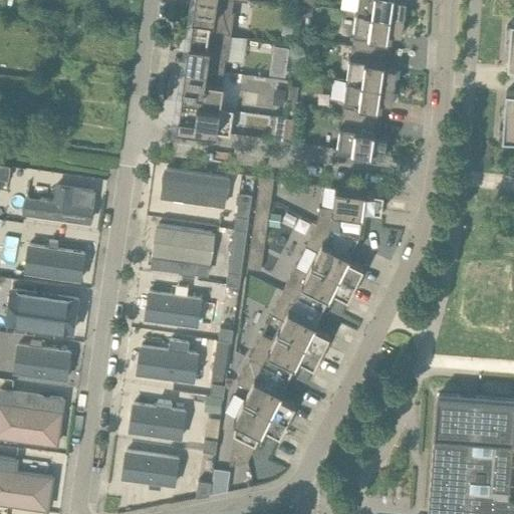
[(195,0),(191,30),(231,36),(234,12),(232,11),(233,0),(195,0)]
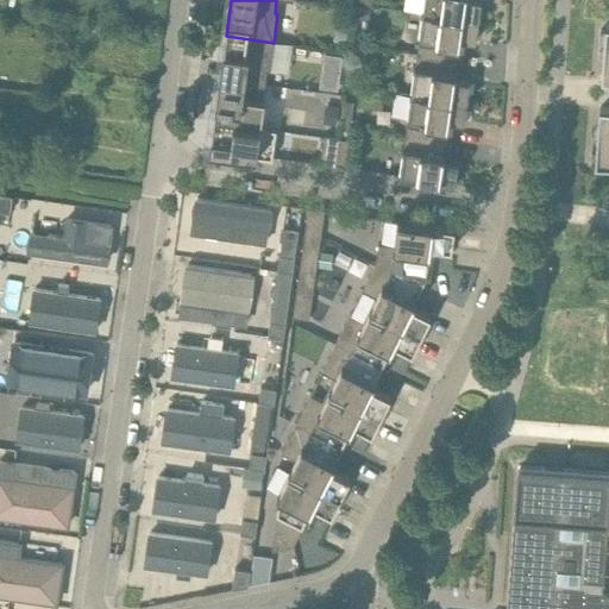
[(479,22),(482,1),(476,0),(425,0),(424,13),(422,13),(479,22)]
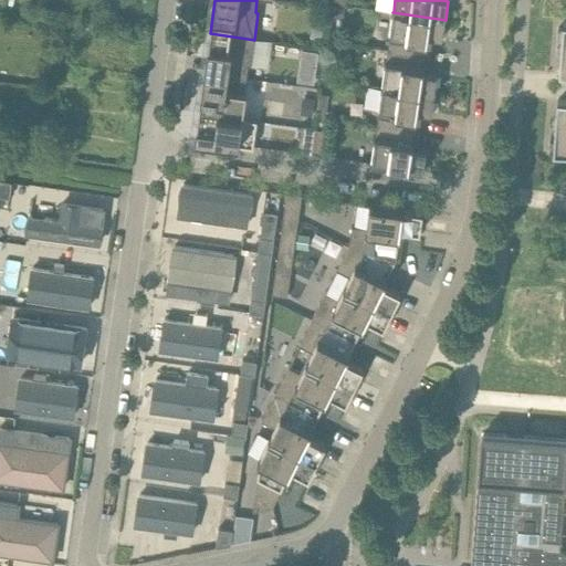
[(428,38),(442,40),(446,20),(392,12),(392,13),(394,13),(390,37),(389,37),(389,39),(390,39),(388,51),(426,55),(427,44),(428,44),(429,42),(427,42),(428,38)]
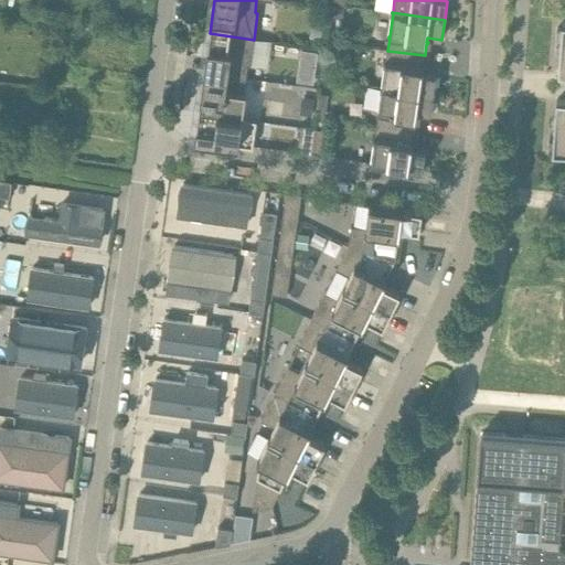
[(554,130),(553,153),(564,153),(564,23),(563,24),(561,46),(564,46),(564,53),(561,53),(558,75),(564,75),(564,102),(556,102),(555,125),(560,125),(560,131),(554,130)]
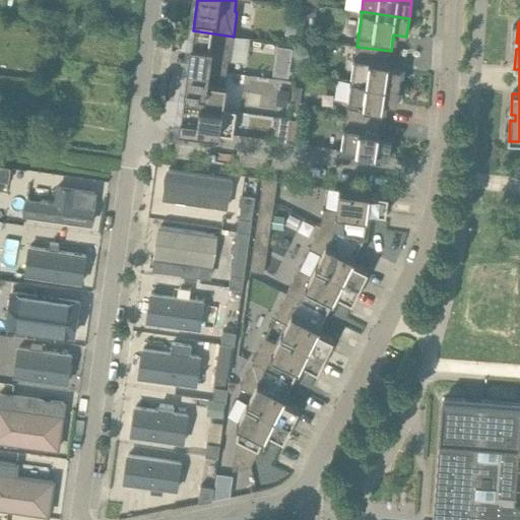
[(188,67),(226,73),(228,61),(230,61),(234,37),(193,30),(188,67)]
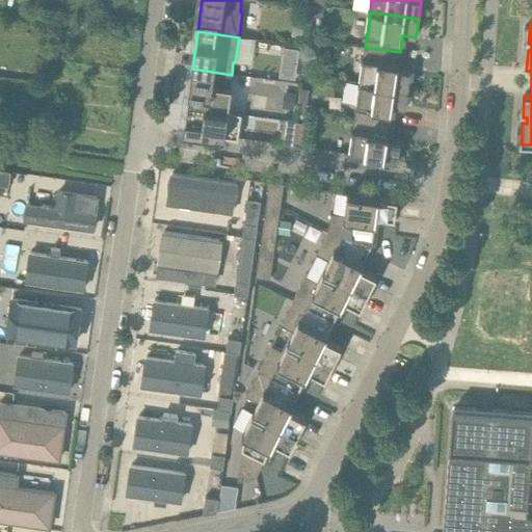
[(297,76),(300,47),(285,46),(282,75),(297,76)]
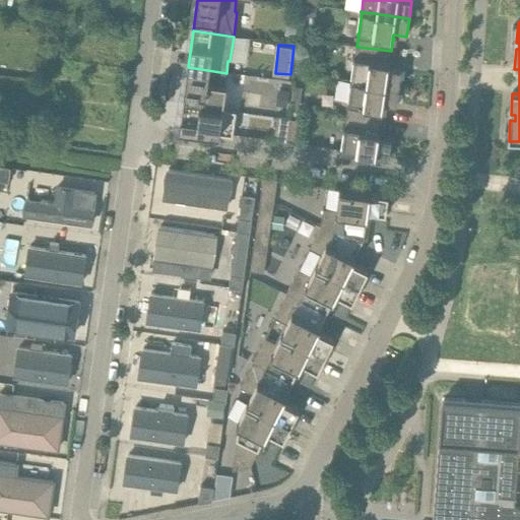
[(399,87),(402,70),(388,68),(389,64),(390,64),(390,63),(389,63),(391,51),(356,47),(354,58),(353,58),(353,59),(354,60),(351,80),(350,80),(350,81),(399,87)]
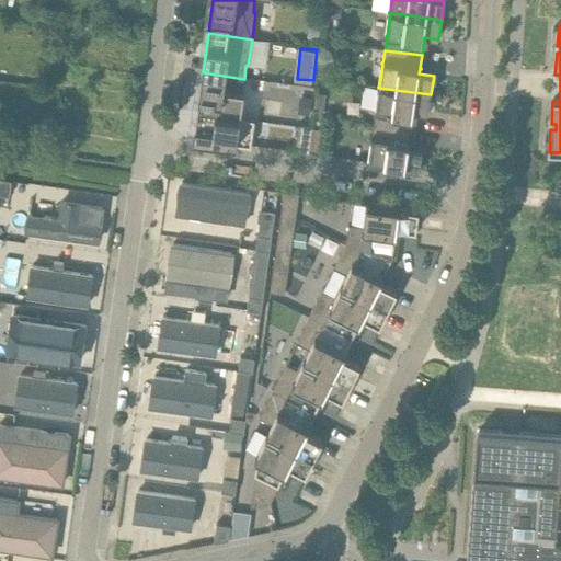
[(197,112),(241,118),(244,92),(242,92),(244,79),(203,72),(197,112)]
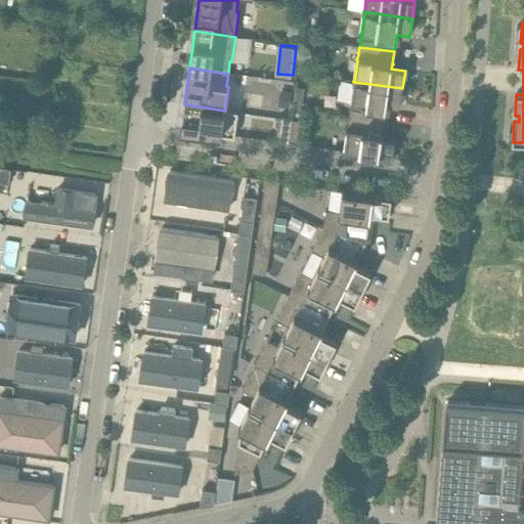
[(386,104),(400,106),(402,88),(353,82),(353,83),(354,83),(351,103),(350,103),(350,105),(351,105),(349,117),(384,122),(385,111),(387,111),(387,110),(386,108),(386,104)]
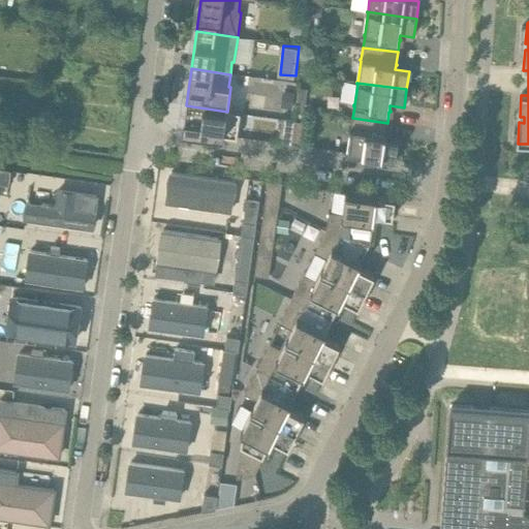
[(183,131),(237,138),(240,114),(227,112),(186,105),(183,131)]
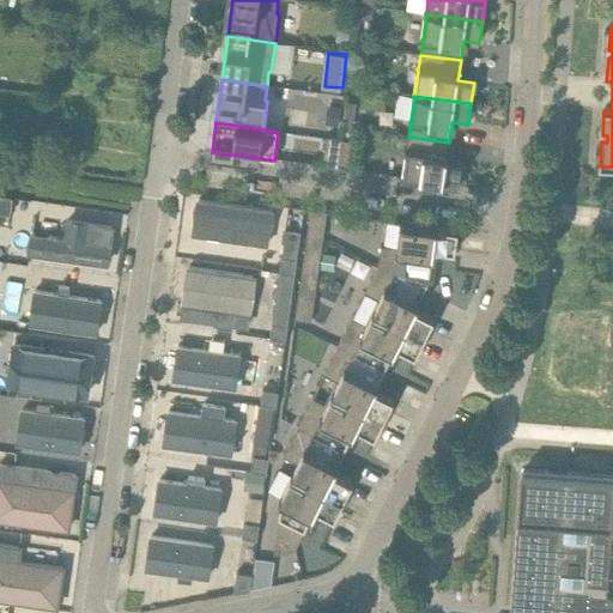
[(459,187),(462,165),(445,163),(447,158),(448,158),(448,156),(447,156),(449,143),(408,137),(406,150),(405,150),(405,152),(406,152),(402,177),(401,176),(401,178),(459,187)]
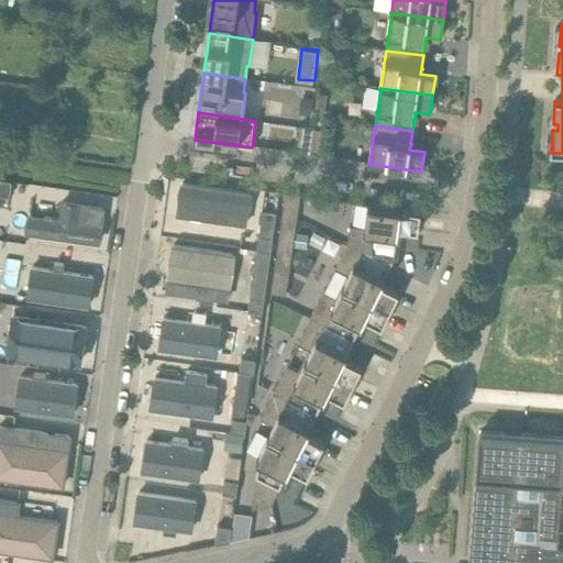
[(296,154),(311,156),(315,129),(300,127),(296,154)]
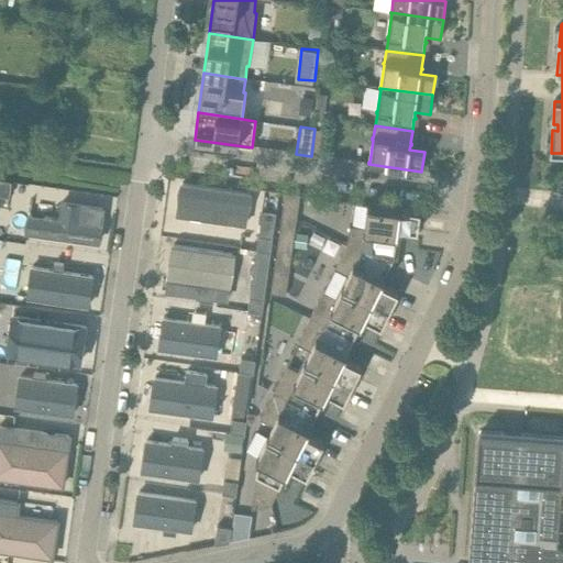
[(0,179),(0,196),(9,198),(11,181),(0,179)]
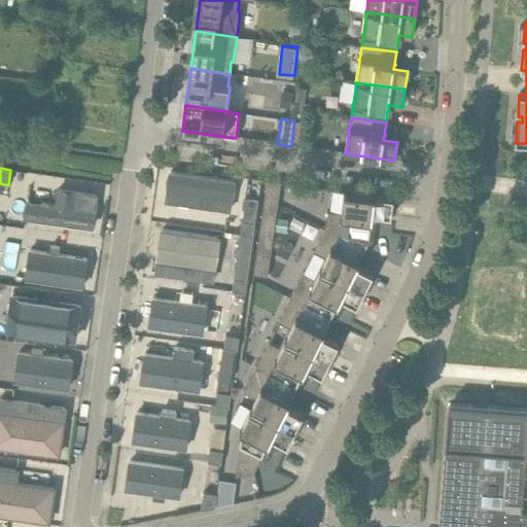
[(160,201),(227,211),(233,179),(165,169),(160,201)]
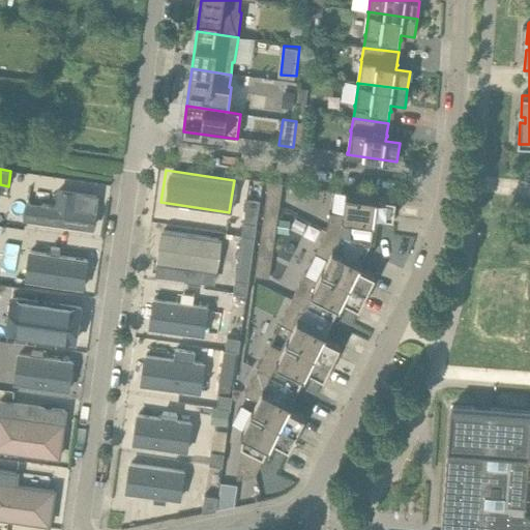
[(268,181),(264,213),(278,215),(283,184),(268,181)]
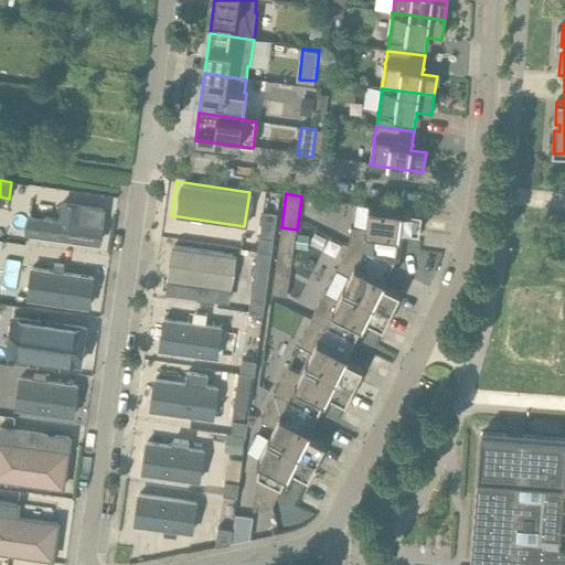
[(27,235),(106,246),(109,226),(84,223),(86,205),(61,201),(59,217),(30,214),(27,235)]
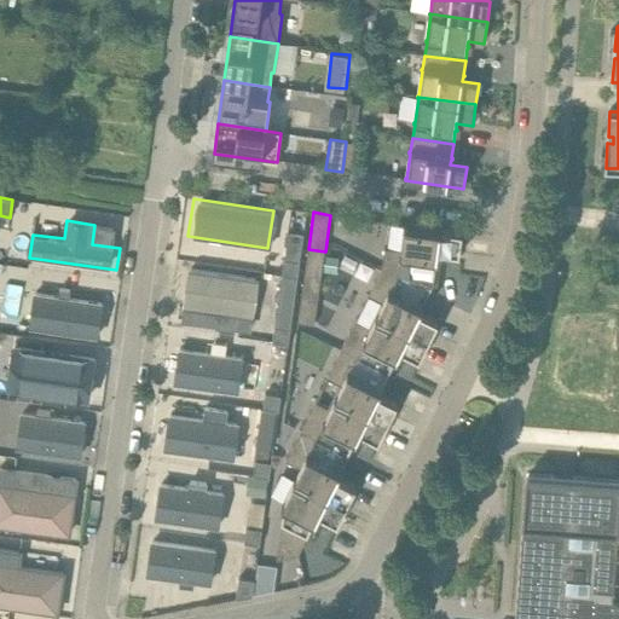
[(385,250),(382,268),(434,284),(438,260),(439,260),(439,258),(438,258),(438,253),(444,253),(460,255),(463,233),(444,231),(404,225),(404,227),(405,227),(401,253),(385,250)]
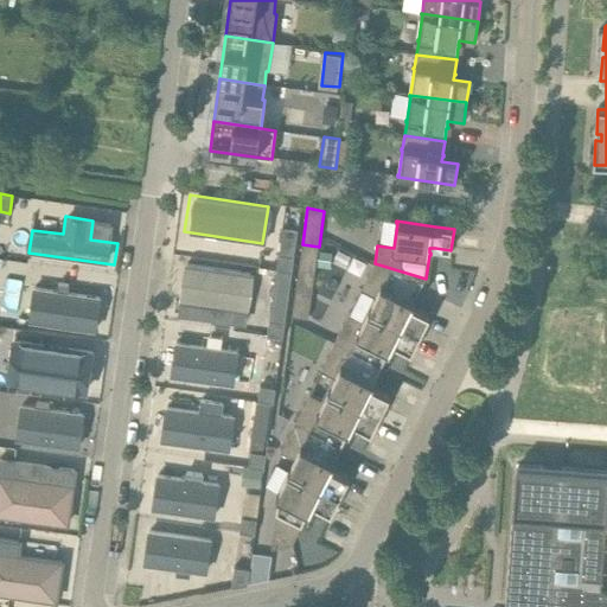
[(282,228),(279,255),(294,257),(298,229),(282,228)]
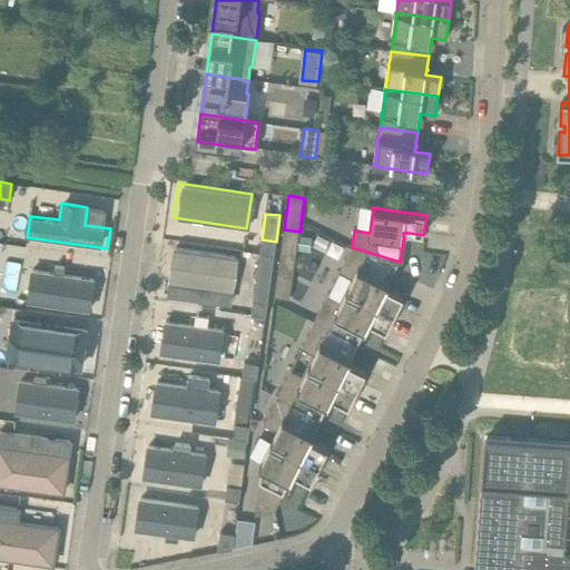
[(300,232),(284,229),(278,264),(294,266),(300,232)]
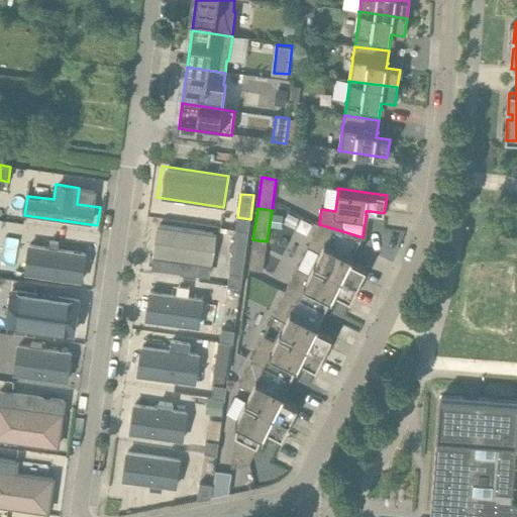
[(235,230),(248,232),(250,219),(237,217),(235,230)]
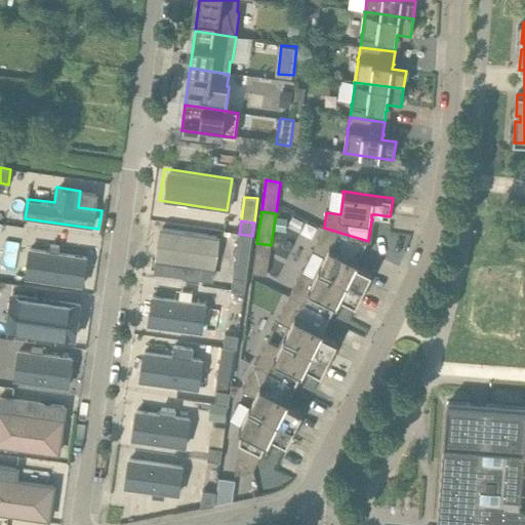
[(324,228),(312,252),(324,257),(319,268),(364,290),(372,274),(356,266),(358,261),(368,241),(324,228)]
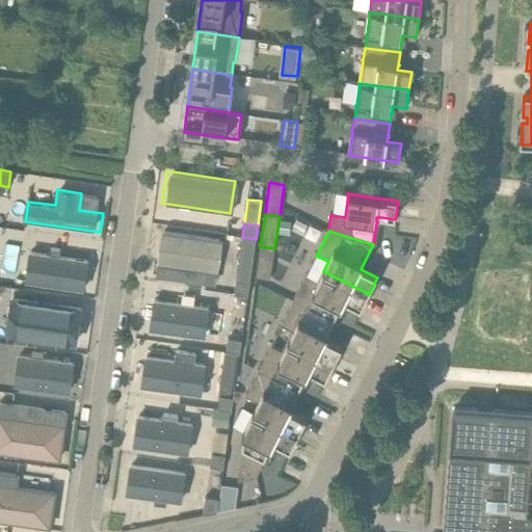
[(158,266),(213,274),(218,240),(163,232),(158,266)]
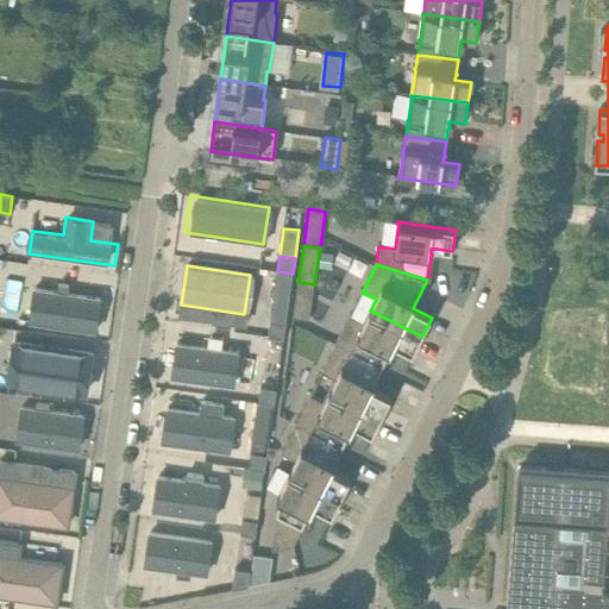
[(293,274),(277,271),(270,322),(286,325),(293,274)]
